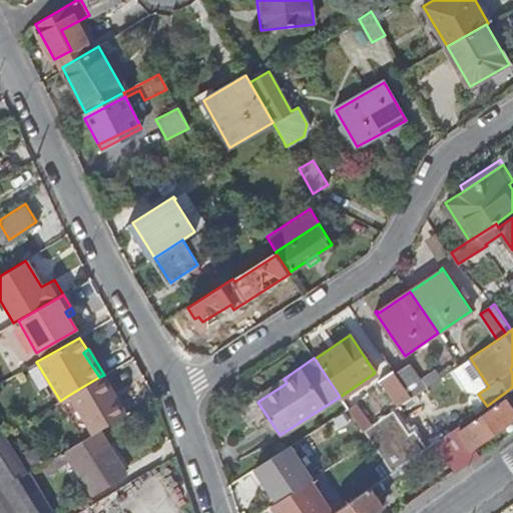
[(478,394),(489,387),(470,358),(460,365),(458,367),(477,395),(478,394)]
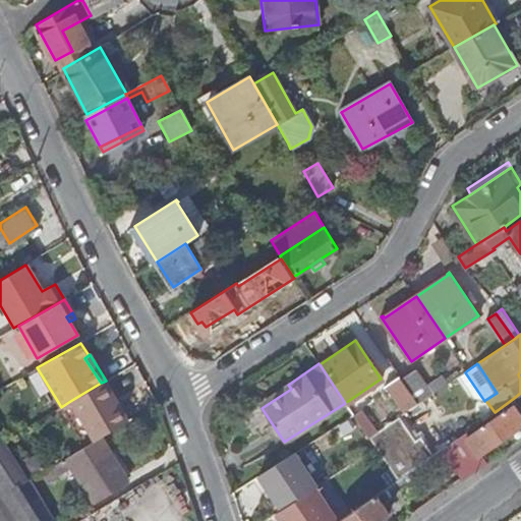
[(401,379),(418,403),(432,394),(414,369),(401,379)]
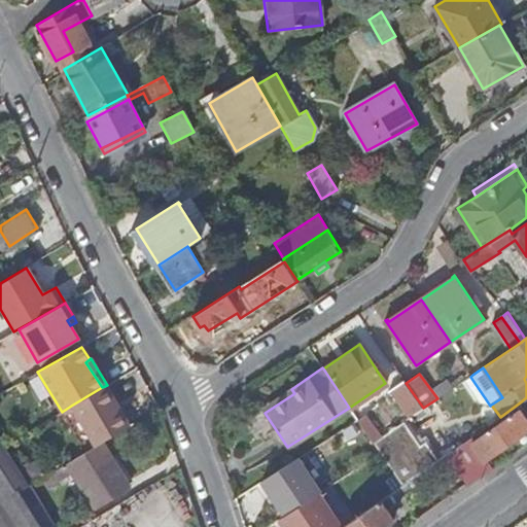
[(410,417),(423,408),(406,383),(403,381),(390,389),(410,417)]
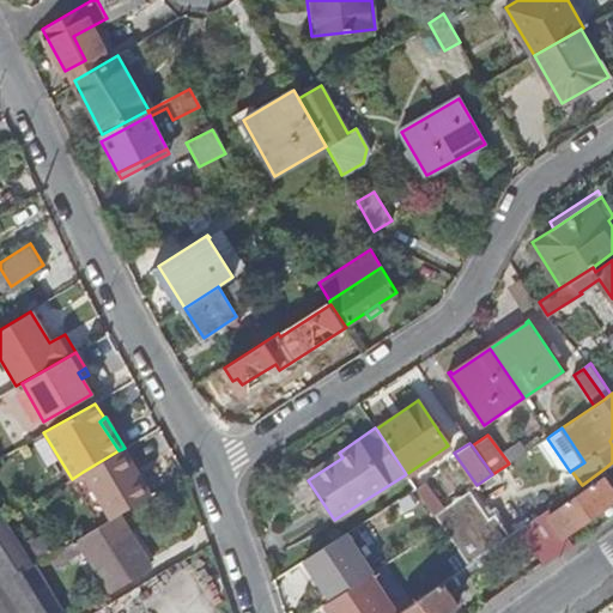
[(134,468),(122,449),(119,450),(83,472),(110,519),(117,514),(150,495),(134,468)]
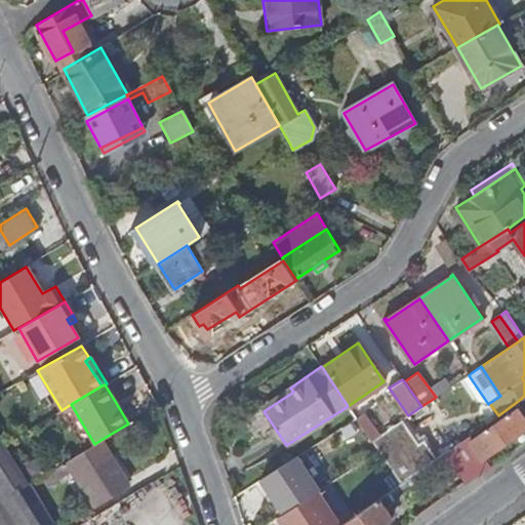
[(260,407),(264,411),(293,392),(290,388),(260,407)]
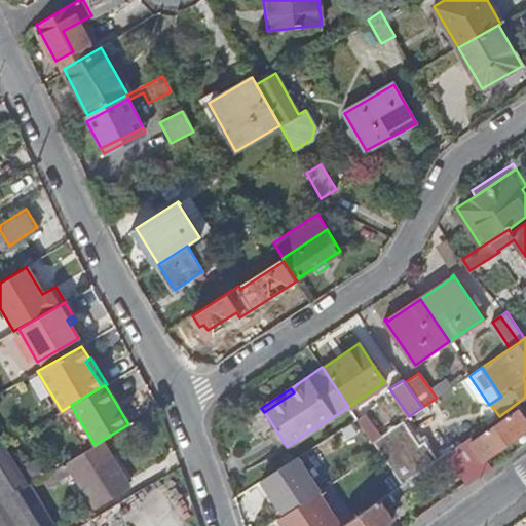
[(133,422),(119,400),(115,402),(128,424),(132,423),(133,422)]
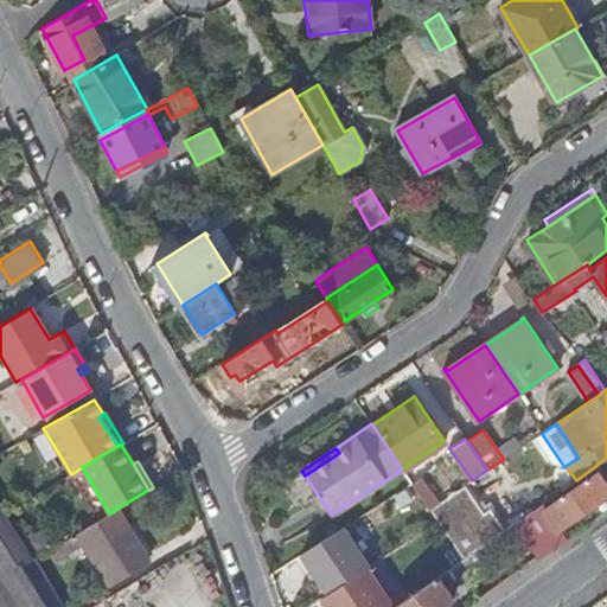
[(109,513),(82,467),(71,474),(70,474),(96,522),(109,513)]
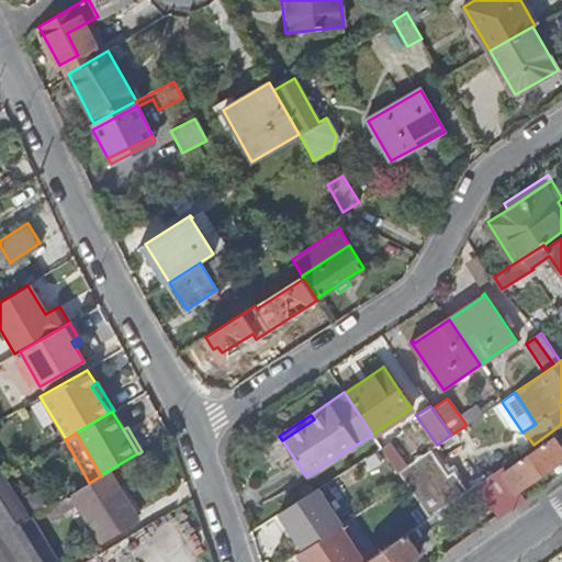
[(561,458),(561,450),(553,438),(506,471),(503,465),(476,484),(501,517),(527,498),(519,489),(561,458)]
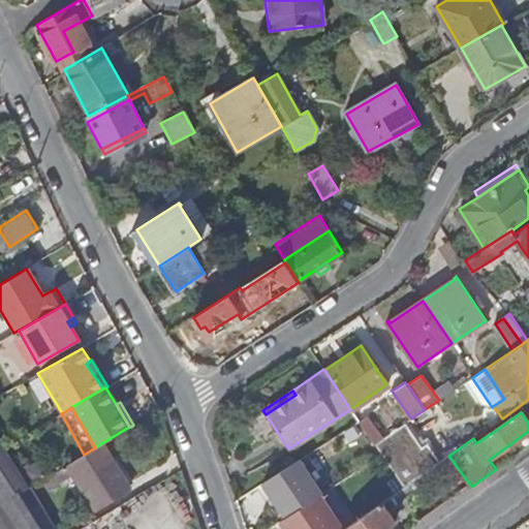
[(371,438),(358,421),(293,462),(306,481),(317,473),(371,438)]
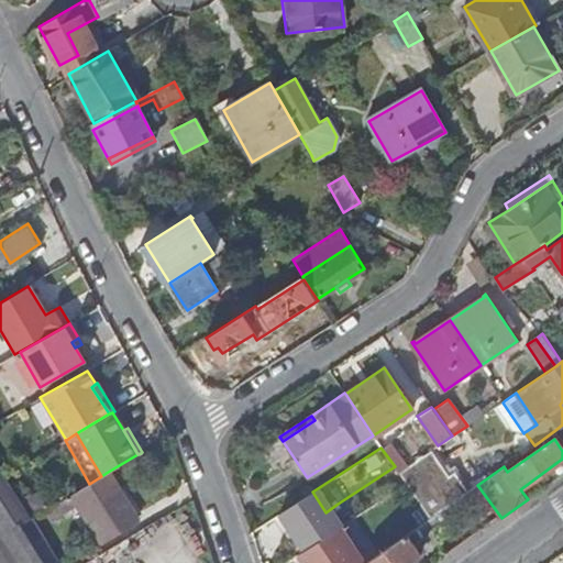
[(450,475),(432,450),(399,472),(403,476),(431,516),(440,510),(470,490),(456,471),(450,475)]
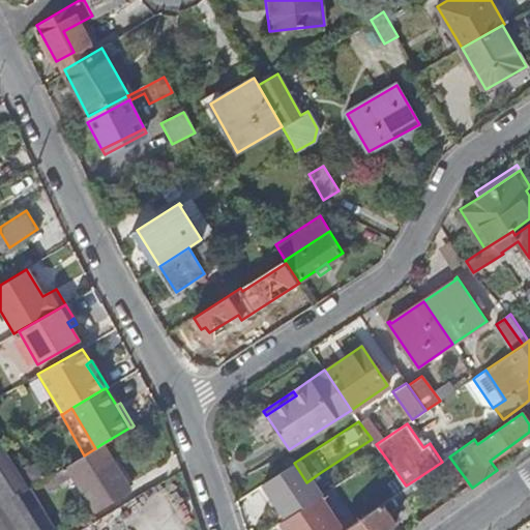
[(376,444),(372,439),(318,474),(324,483),(379,448),(376,444)]
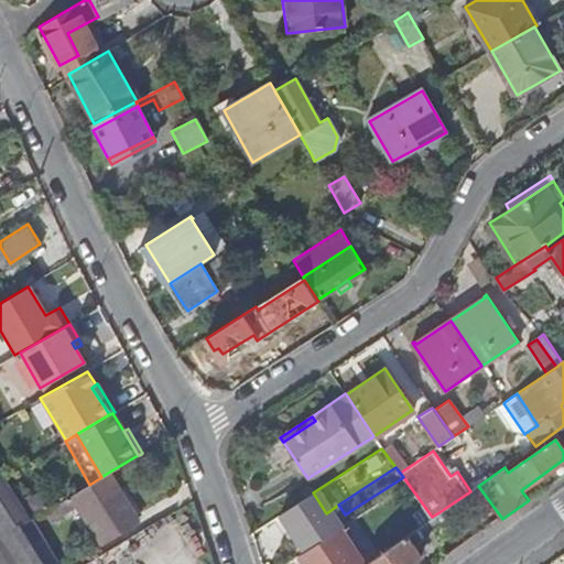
[(0,563),(57,563),(30,520),(0,472),(0,563)]
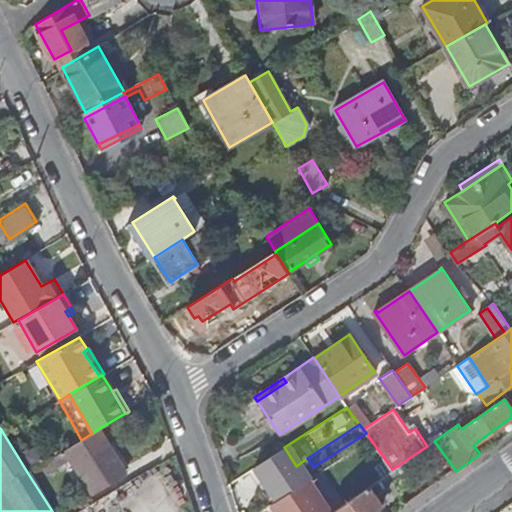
[(81,440),(65,449),(92,492),(124,473),(98,429),(92,433),(81,440)]
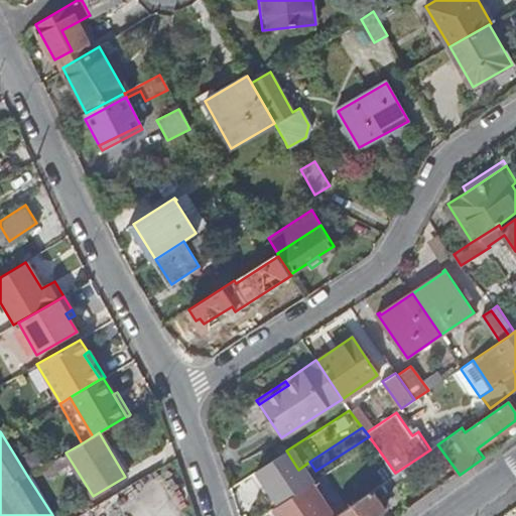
[(344,508),(333,515),(373,515),(385,508),(378,499),(389,491),(383,482),(344,508)]
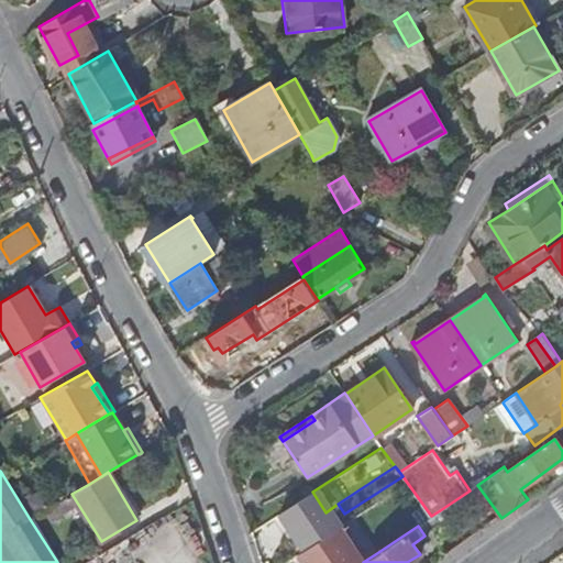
[(365,540),(330,562),(363,562),(375,554),(365,540)]
